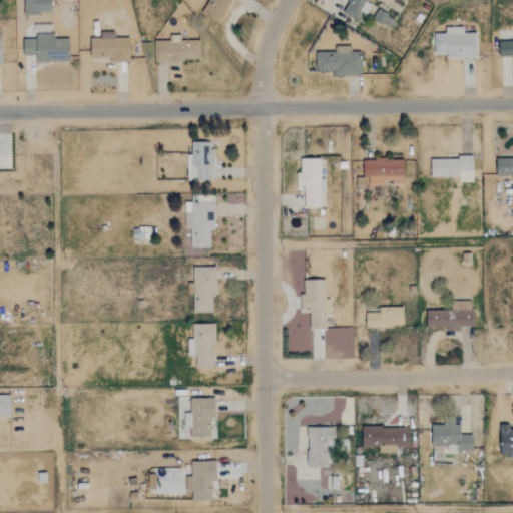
[(23,0),(23,13),(51,14),(51,0),(23,0)]
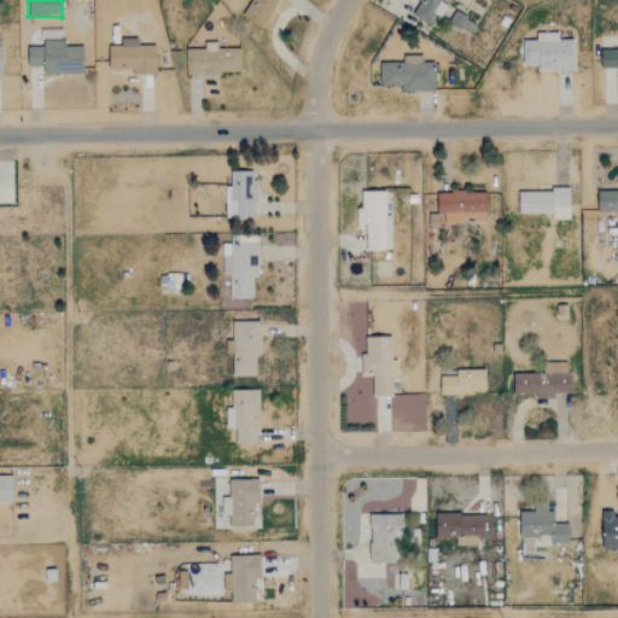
[(250,0),(242,15),(260,27),(275,0),(250,0)]
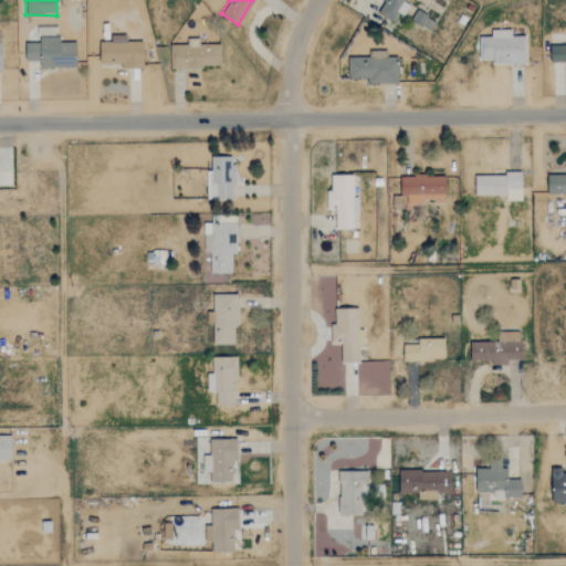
[(406,0),(385,0),(378,14),(392,21),(397,12),(404,16),(409,3),(406,2),(406,0)]
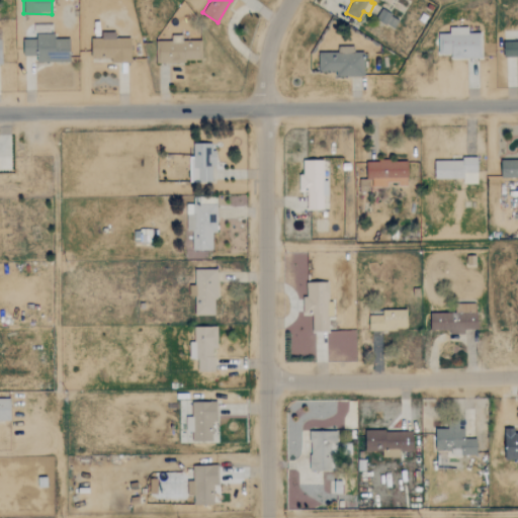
[(481,58),(480,32),(468,32),(467,26),(449,27),(449,33),(438,33),(438,55),(450,55),(450,59),(481,58)]
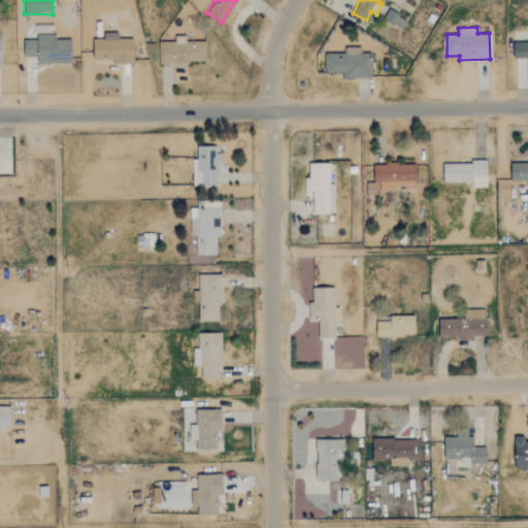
[(133,39),(117,39),(117,33),(103,32),(103,39),(93,39),(93,61),(132,62),(133,39)]
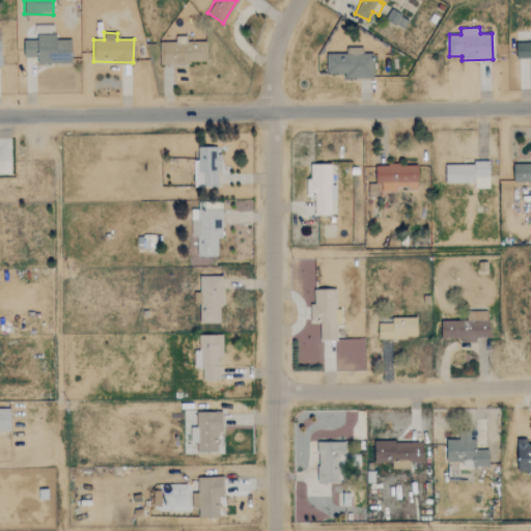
[(24,57),(37,57),(37,63),(72,63),(72,39),(56,39),(56,34),(36,34),(36,40),(24,40),(24,57)]
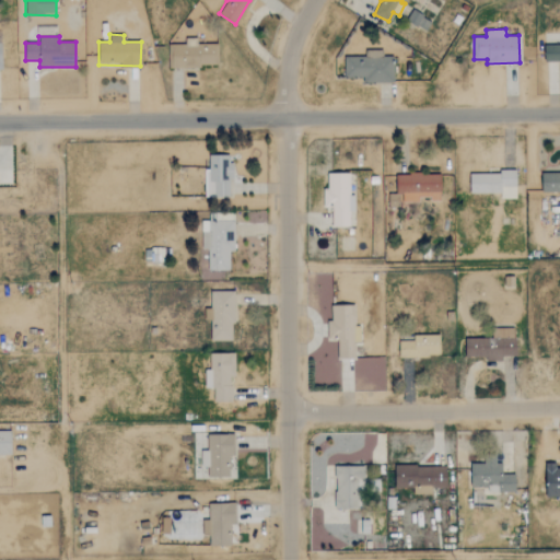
[(218,66),(218,44),(196,44),(196,39),(185,39),(185,46),(171,46),(171,68),(218,66)]
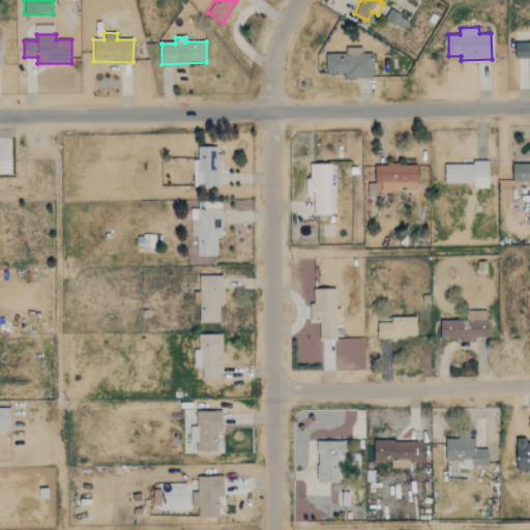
[(529,42),(514,42),(514,58),(529,57),(529,42)]
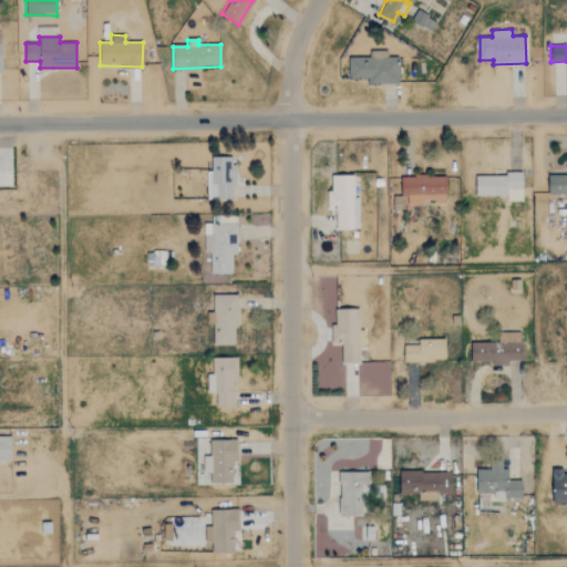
[(399,83),(398,58),(388,58),(388,51),(370,51),(370,58),(348,58),(349,79),(367,78),(367,84),(399,83)]
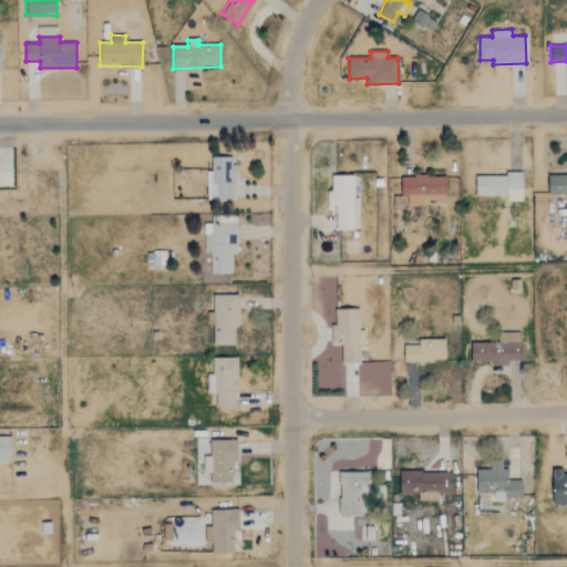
[(207,199),(234,199),(234,157),(210,157),(210,171),(207,171),(207,199)]
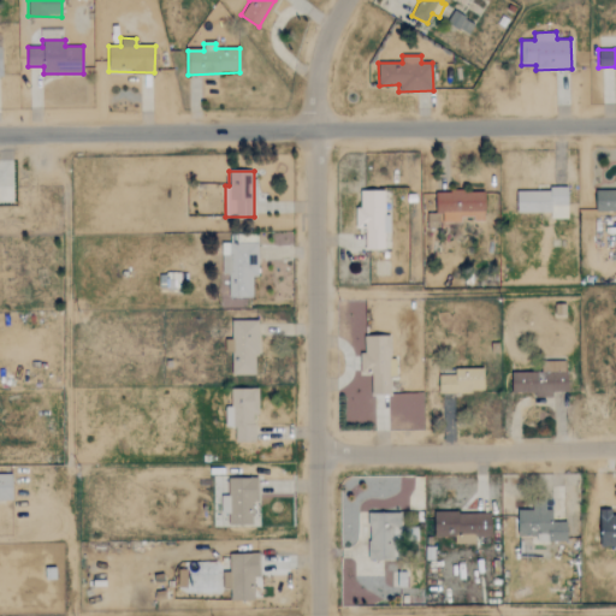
[(568,219),(567,187),(550,187),(550,191),(517,191),(517,213),(550,212),(550,219),(568,219)]
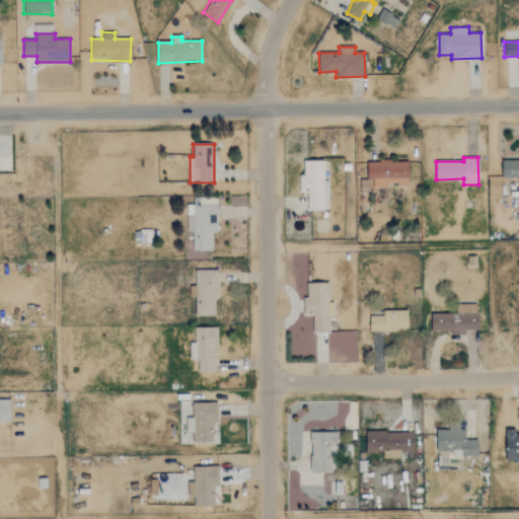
[(518,158),(502,159),(502,178),(513,178),(514,191),(518,191),(518,158)]
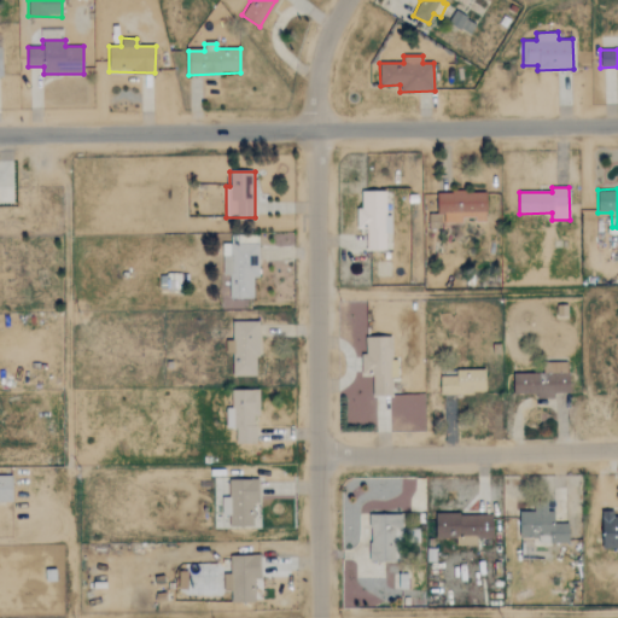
[(386,191),(361,191),(361,208),(355,208),(355,228),(366,228),(366,251),(386,251),(386,234),(391,234),(391,216),(386,216),(386,191)]
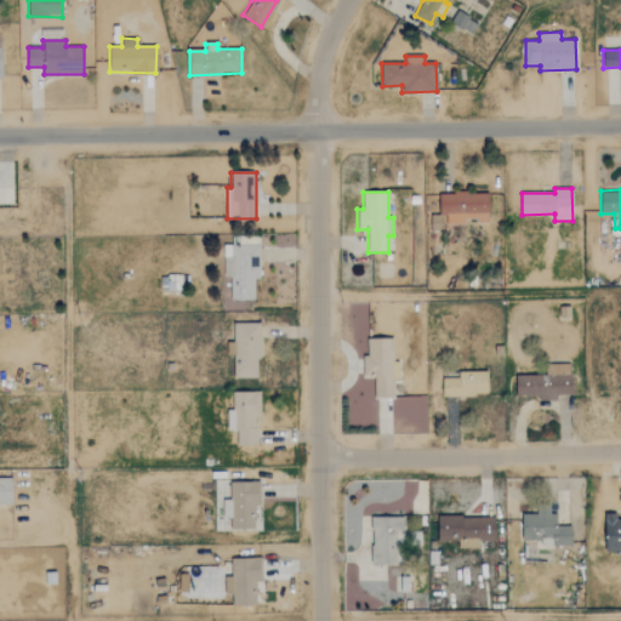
[(489,192),(438,192),(439,215),(446,214),(446,224),(466,223),(466,220),(478,218),(478,224),(489,224),(489,192)]
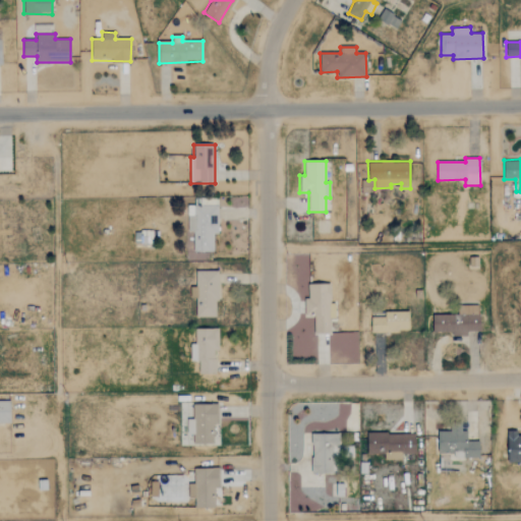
[(361,181),(361,192),(373,191),(373,180),(361,181)]
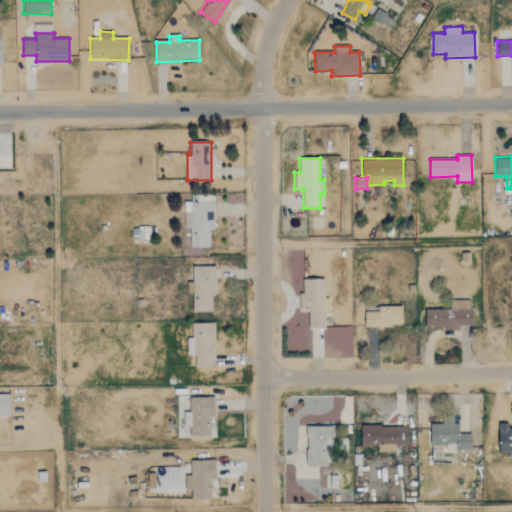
[(214,231),(214,195),(190,195),(190,202),(184,202),(183,223),(190,223),(190,247),(210,247),(210,231),(214,231)]
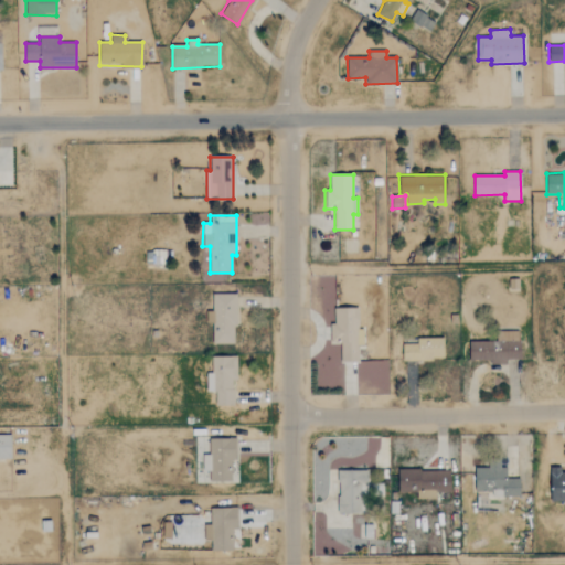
[(236,294),(213,294),(213,344),(235,344),(236,294)]
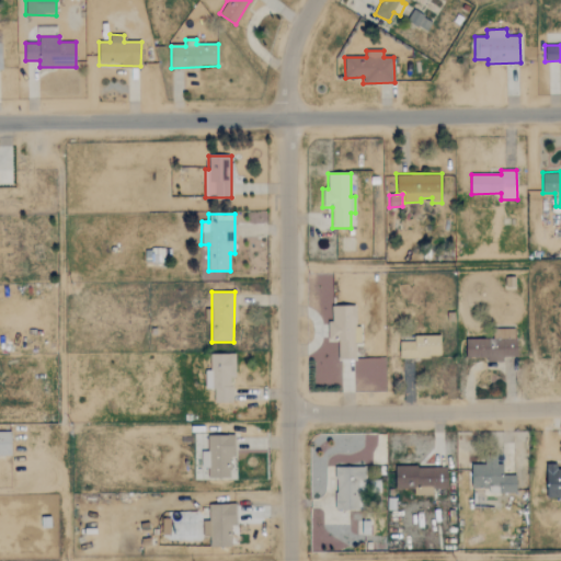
[(356,306),(329,306),(329,342),(338,342),(338,359),(356,359),(356,343),(361,343),(361,327),(355,327),(356,306)]
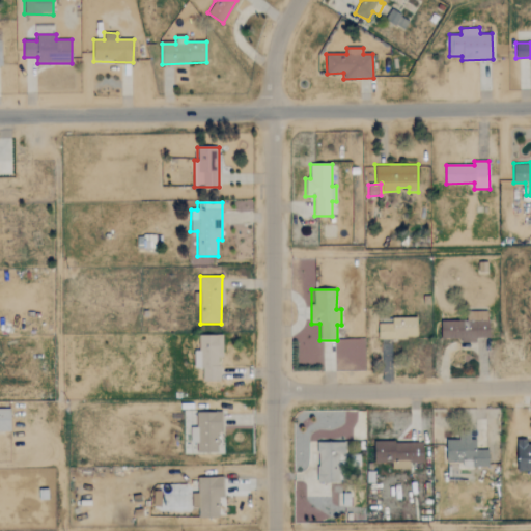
[(473,312),(473,320),(441,320),(441,338),(462,338),(462,342),(477,342),(477,337),(488,337),(488,312),(473,312)]
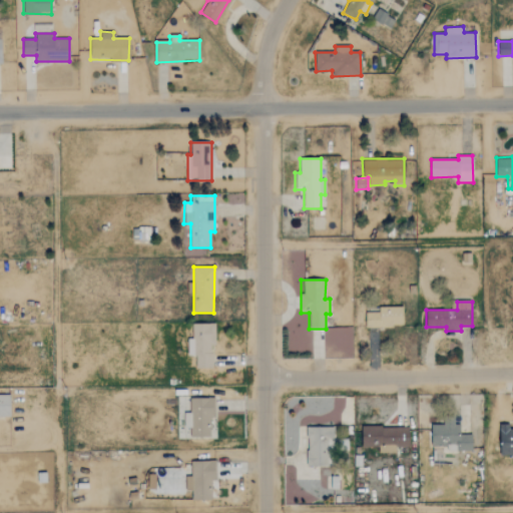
[(366,328),(403,327),(403,307),(366,308),(366,328)]
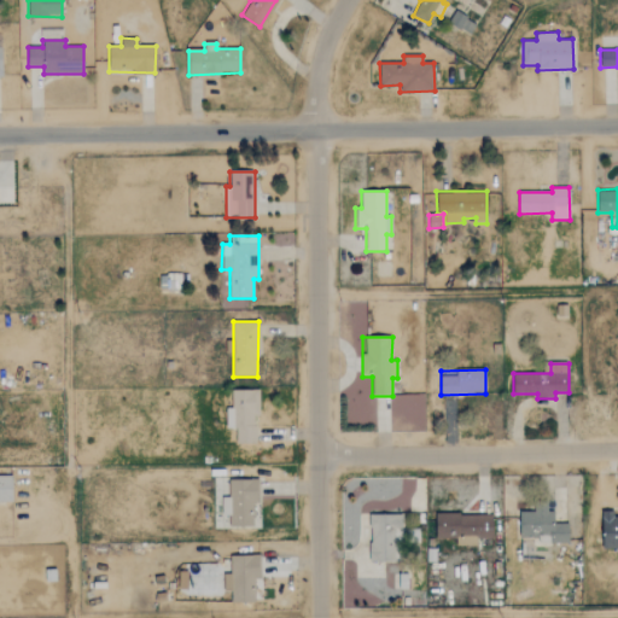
[(258,390),(231,390),(231,408),(226,408),(226,429),(235,429),(235,443),(256,443),(255,415),(260,415),(258,390)]
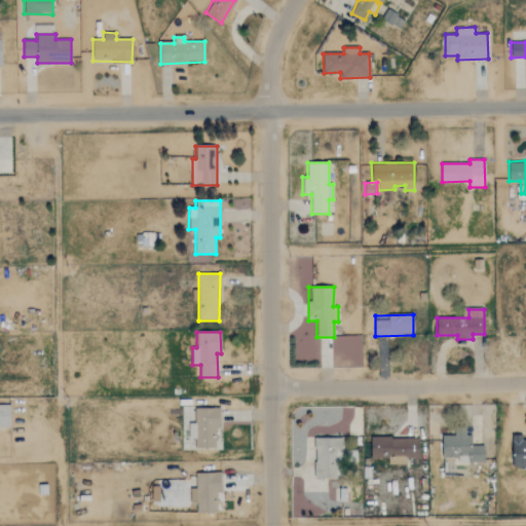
[(0,427),(10,427),(9,404),(0,404),(0,427)]
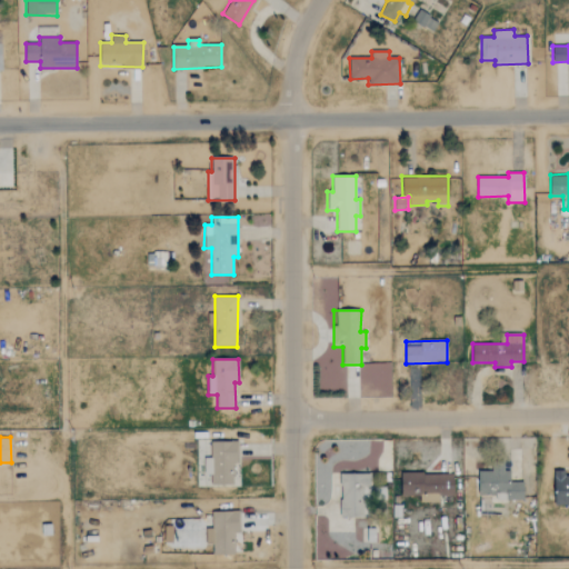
[(232,486),(233,463),(236,463),(237,442),(212,441),(210,485),(232,486)]
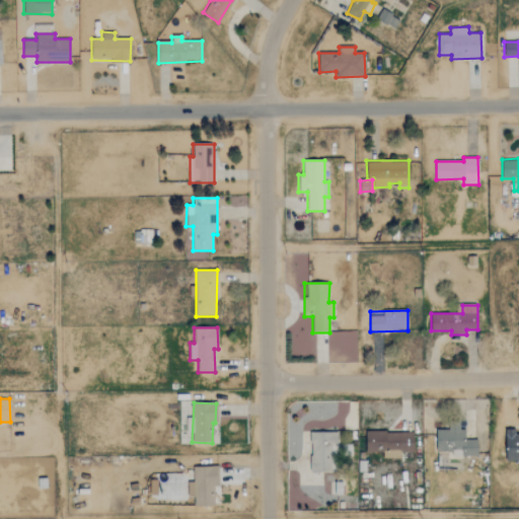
[(437,450),(462,450),(463,456),(477,456),(477,439),(466,440),(465,428),(437,428),(437,450)]
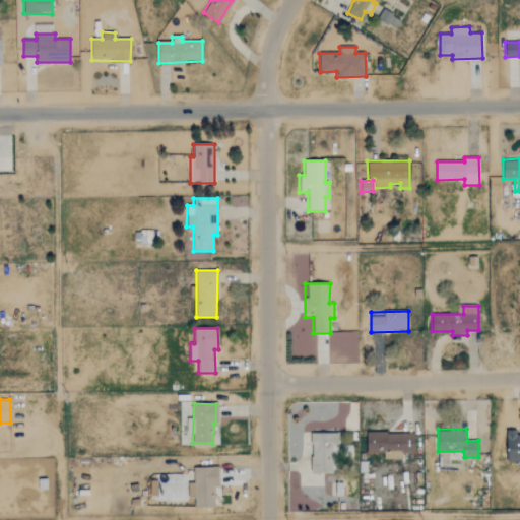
[(507,463),(519,463),(519,435),(515,435),(515,431),(507,431),(507,463)]
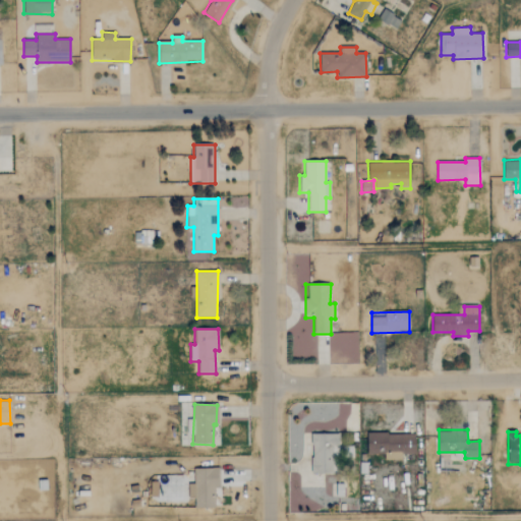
[(338,432),(310,433),(311,473),(339,473),(338,432)]
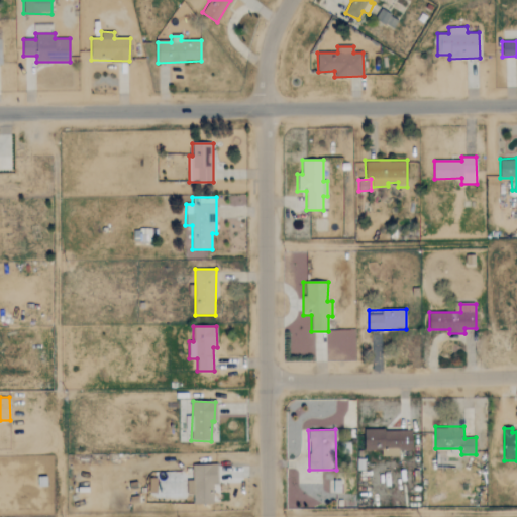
[(413,449),(412,429),(364,430),(365,449),(413,449)]
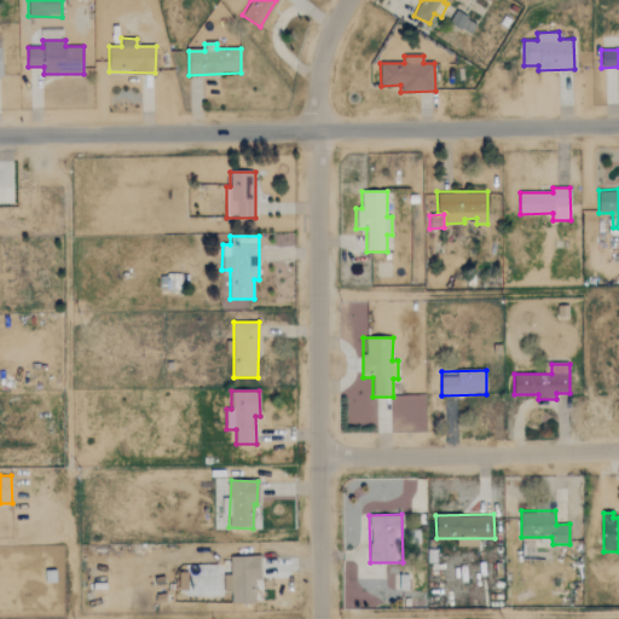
[(255,603),(255,580),(259,580),(260,556),(231,556),(230,574),(224,574),(224,593),(231,593),(231,603),(255,603)]
